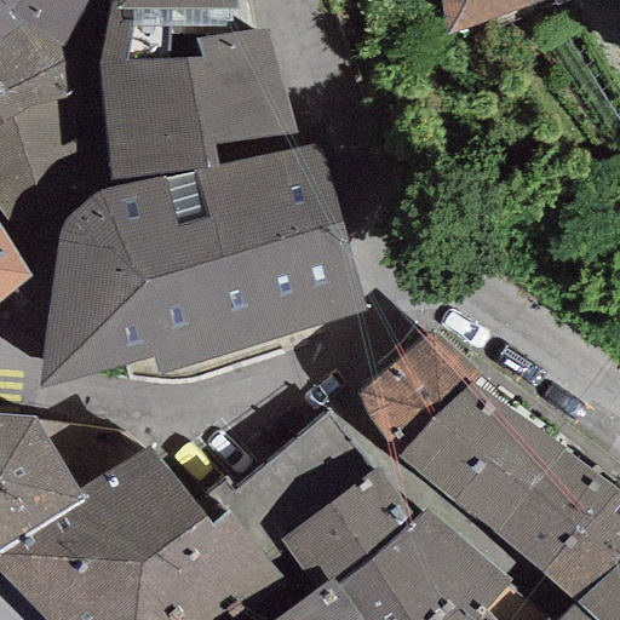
[(0,0),(0,4),(18,22),(61,47),(82,55),(90,0),(0,0)]
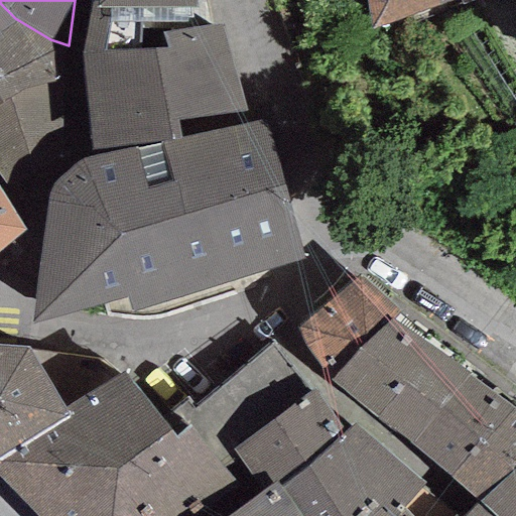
[(245,112),(222,24),(210,26),(207,1),(194,0),(194,6),(97,6),(97,1),(91,1),(81,54),(92,156),(179,137),(177,121),(245,112)]
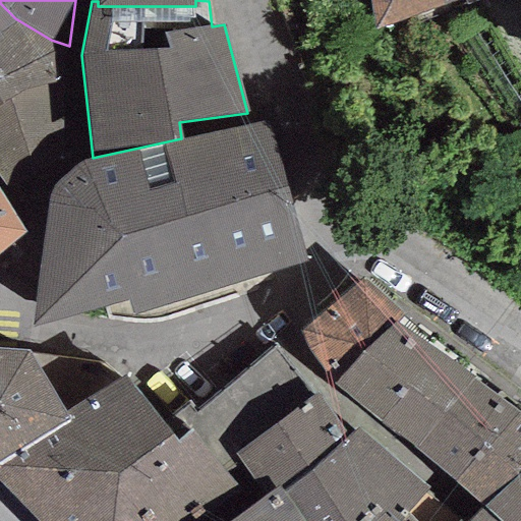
[(520,0),(368,0),(374,32),(464,0),(520,0)]
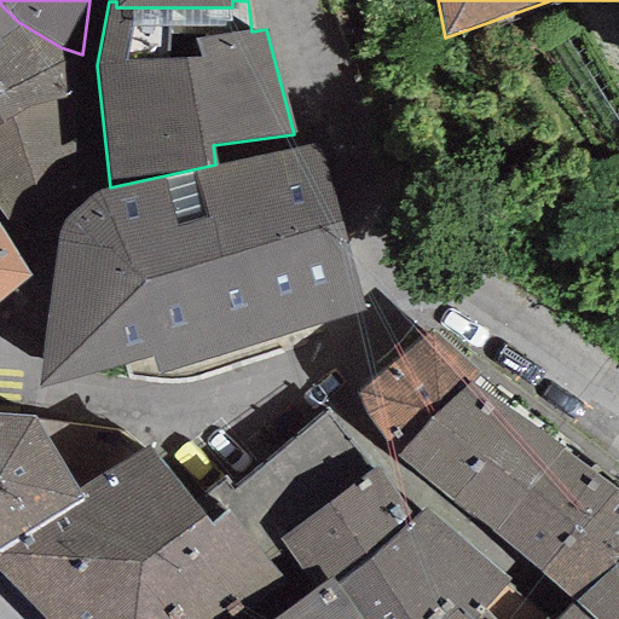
[(77,96),(82,55),(61,47),(18,22),(0,4),(0,122),(9,117),(77,96)]
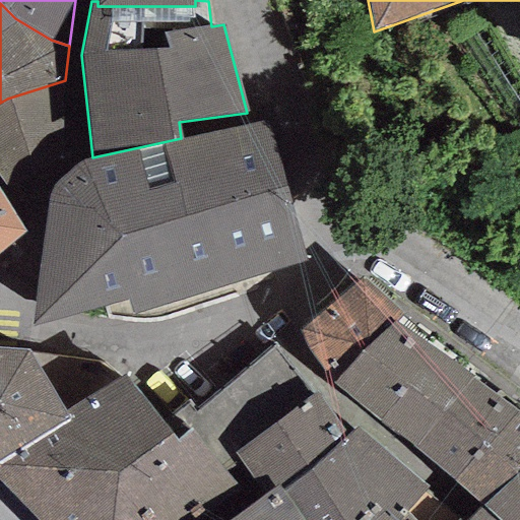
[(7,99),(0,103),(0,178),(26,216),(66,155),(65,80),(7,99)]
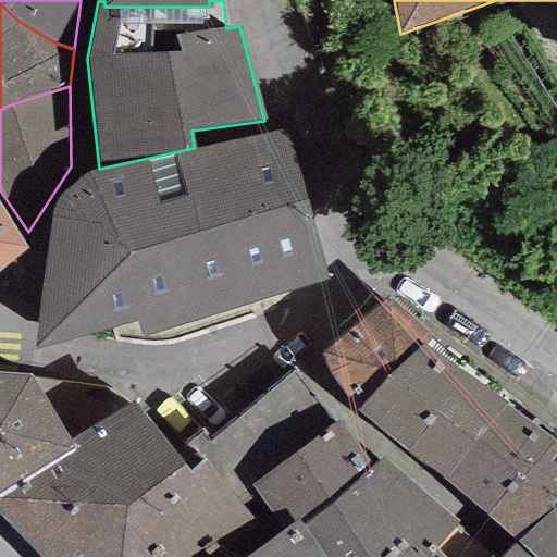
[(326,281),(285,130),(194,148),(99,169),(86,174),(67,185),(54,200),(49,218),(33,347),(134,320),(138,338),(326,281)]
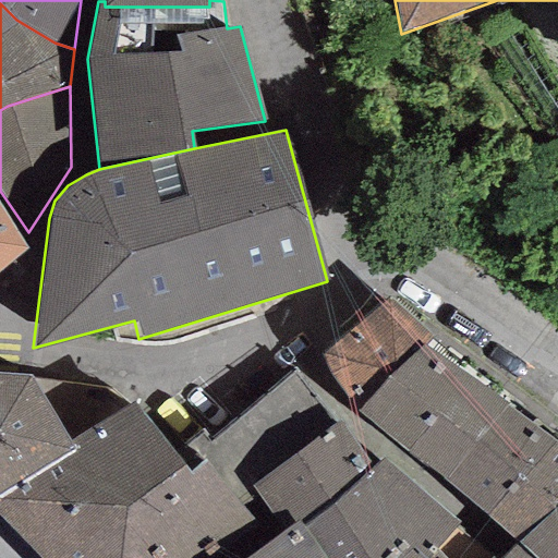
[(0,269),(26,249),(0,206),(0,269)]
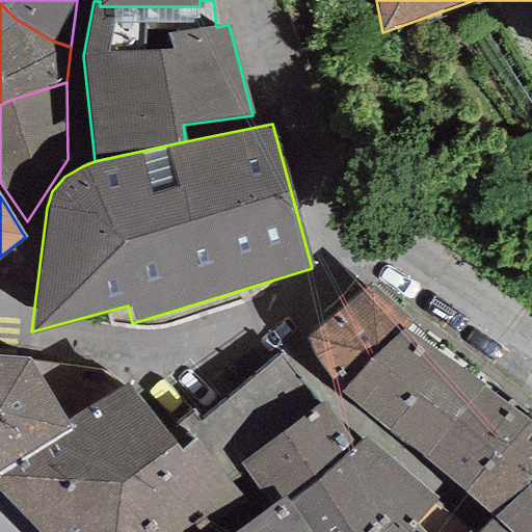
[(373,356),(402,328),(410,320),(370,285),(338,313),(373,356)]
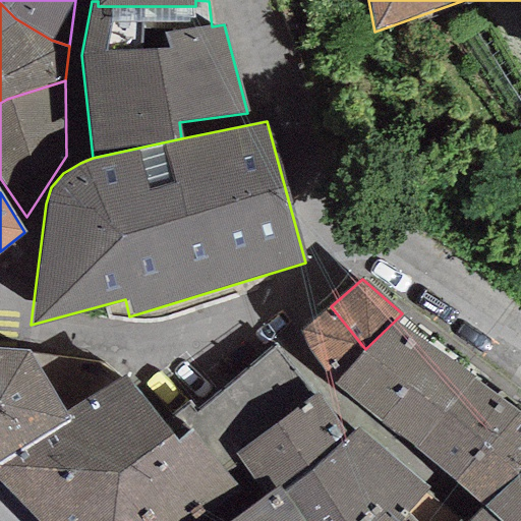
[(365,349),(331,306),(301,331),(311,356),(334,384),(365,349)]
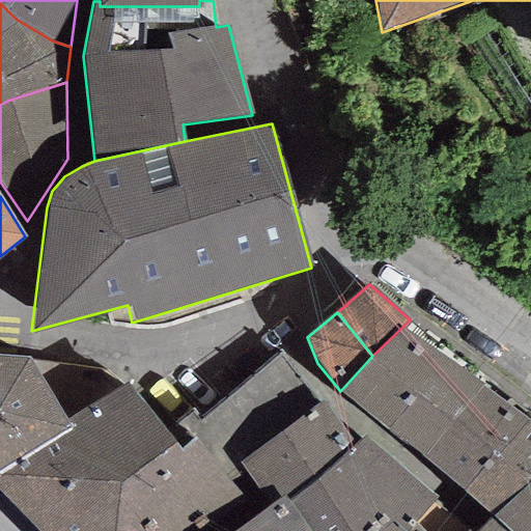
[(481,386),(401,328),(372,356),(340,391),(422,457),(452,420),(481,386)]
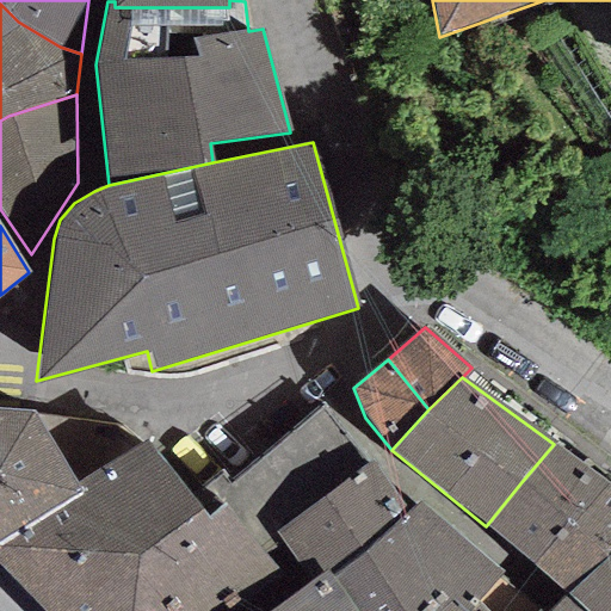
[(366,463),(320,406),(234,480),(228,483),(220,473),(201,483),(221,506),(265,556),(275,548),(283,543),(275,534),(366,463)]
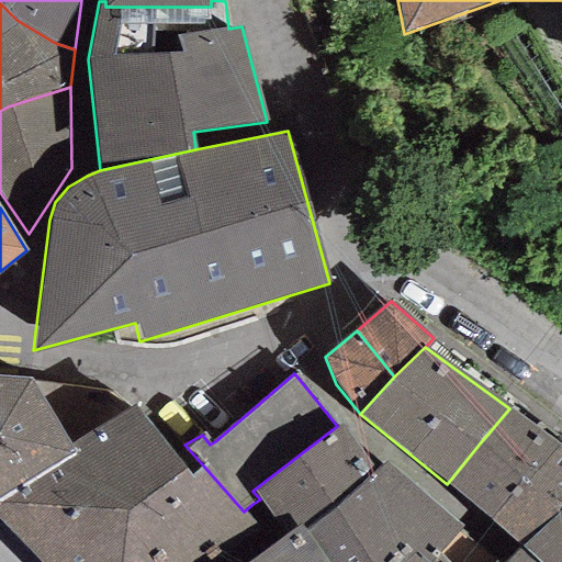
[(27,377),(0,374),(0,498),(19,487),(78,453),(69,444),(131,407),(105,392),(33,383),(27,377)]
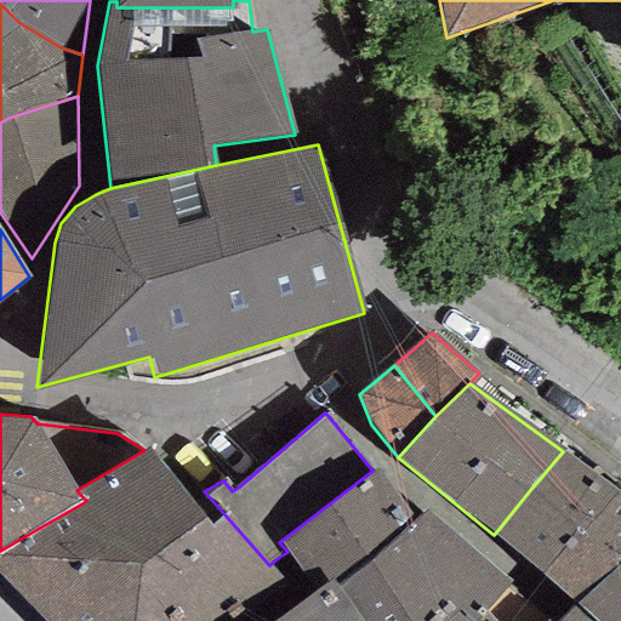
[(212,529),(144,450),(77,490),(86,501),(182,620),(231,620),(280,582),(269,565),(224,514),(212,529)]
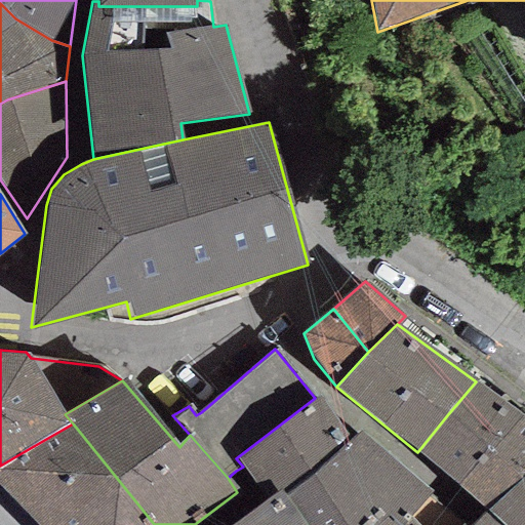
[(491,450),(523,413),(476,381),(447,415),(486,444),(491,450)]
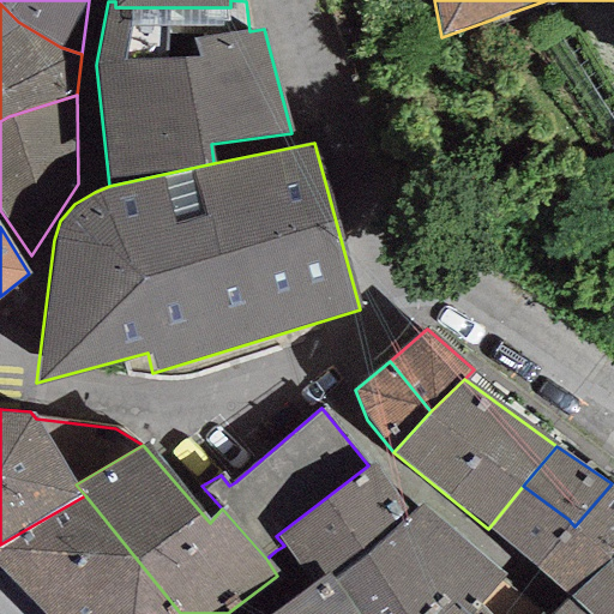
[(372,462),(368,465),(276,536),(284,546),(311,585),(329,572),(332,578),(365,555),(410,512),(372,462)]
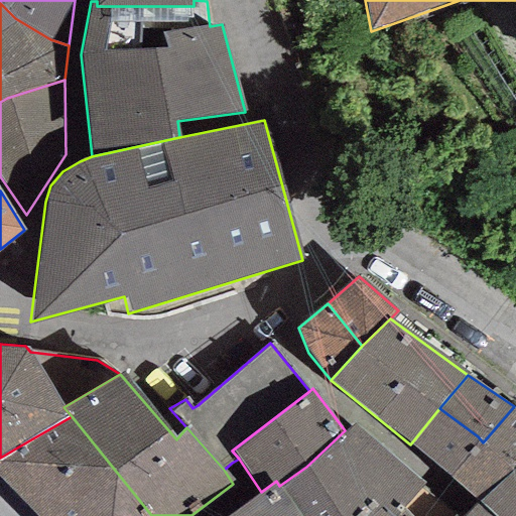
[(514,470),(515,468),(515,407),(514,406),(483,442),(478,436),(449,478),(476,501),(514,470)]
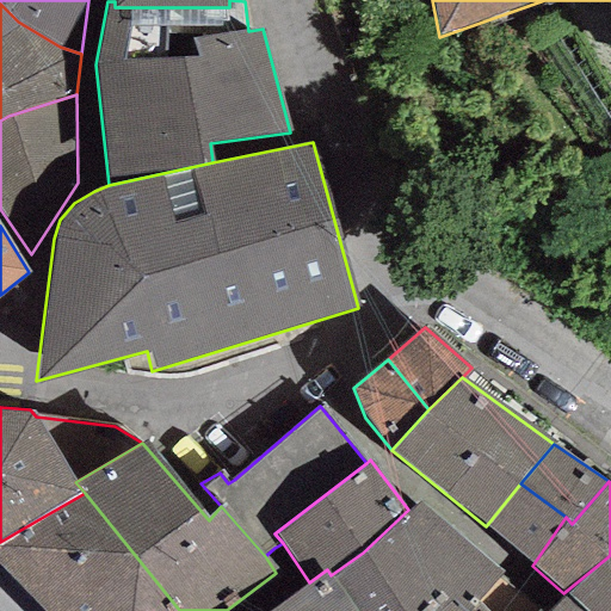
[(532,566),(566,517),(520,483),(486,526),(532,566)]
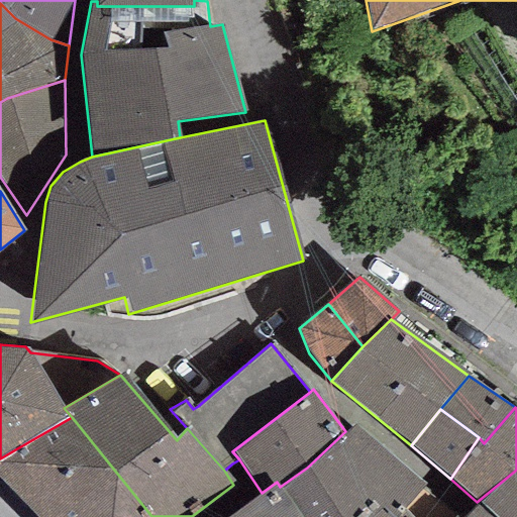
[(151,516),(72,417),(17,448),(0,458),(0,481),(37,516),(151,516)]
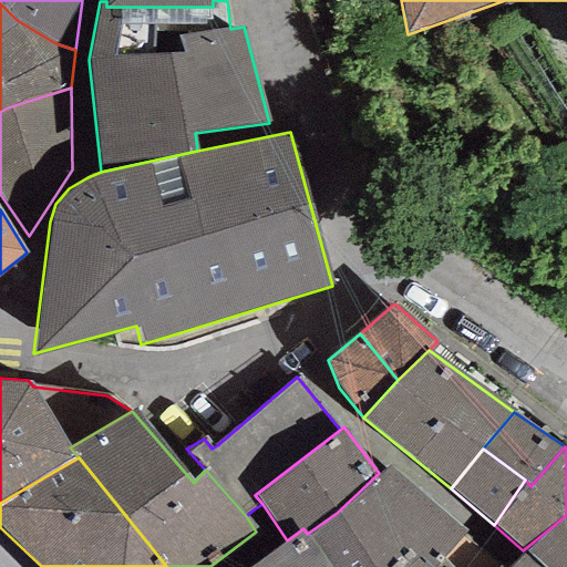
[(465,532),(387,465),(379,473),(337,513),(372,566),(439,566),(442,566),(495,566),(498,564),(462,536),(465,532)]
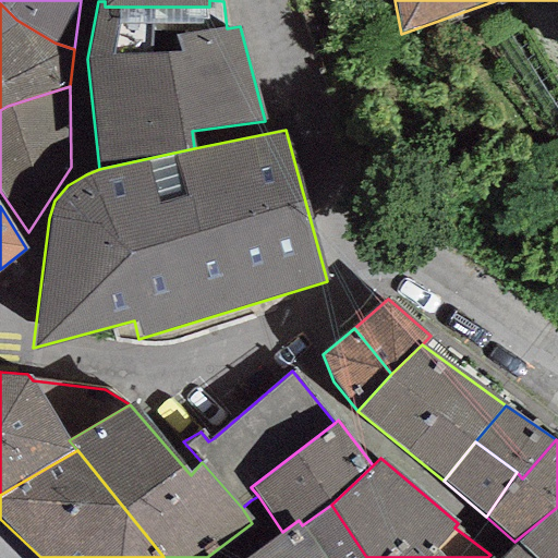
[(366,557),(331,505),(302,525),(324,557),(366,557)]
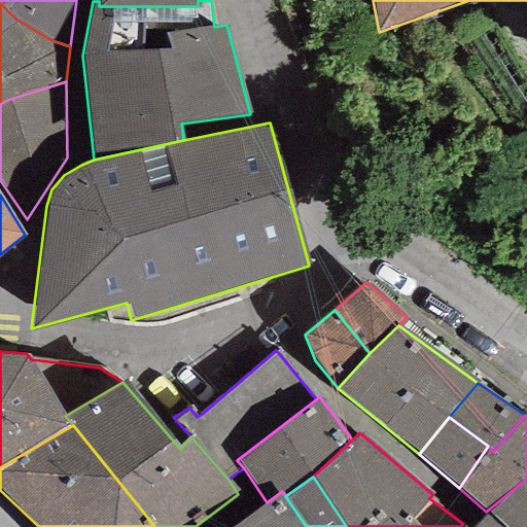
[(526,526),(526,481),(525,480),(486,512),(503,526),(526,526)]
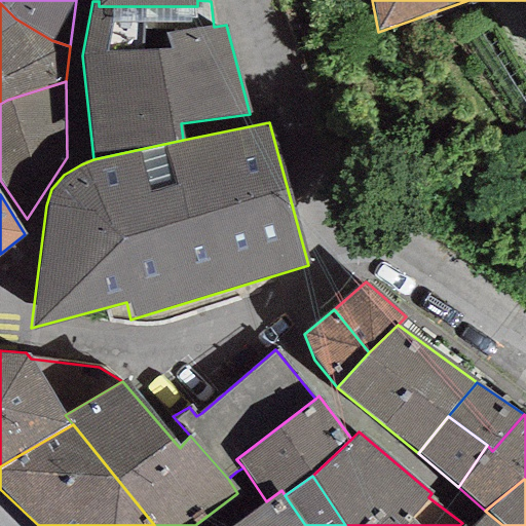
[(305,525),(285,495),(282,490),(266,501),(233,525),(305,525)]
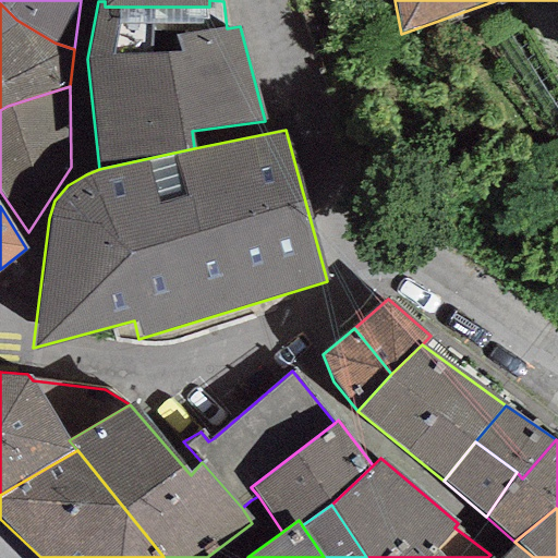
[(533,557),(514,542),(508,548),(499,557),(492,557),(490,555),(487,557),(533,557)]
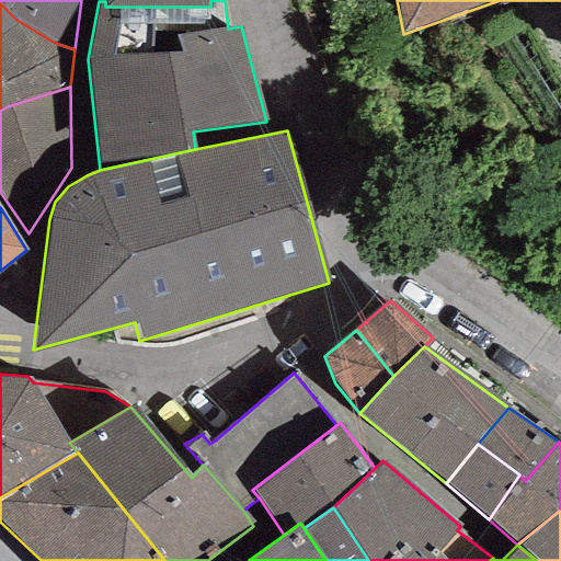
All buildings are outlined.
